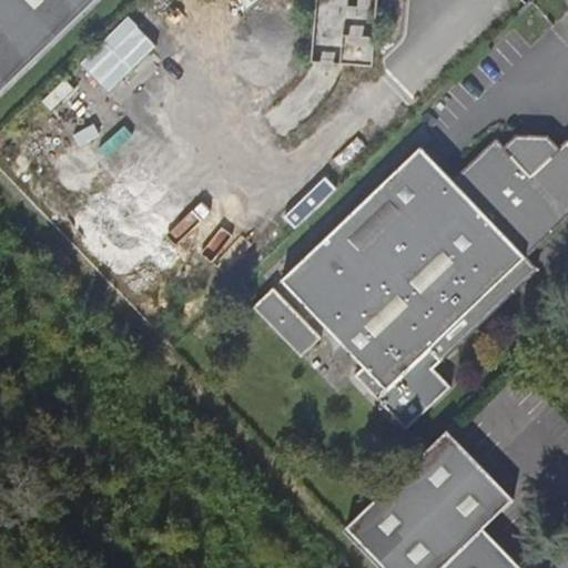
[(0,0),(0,94),(99,0),(0,0)]
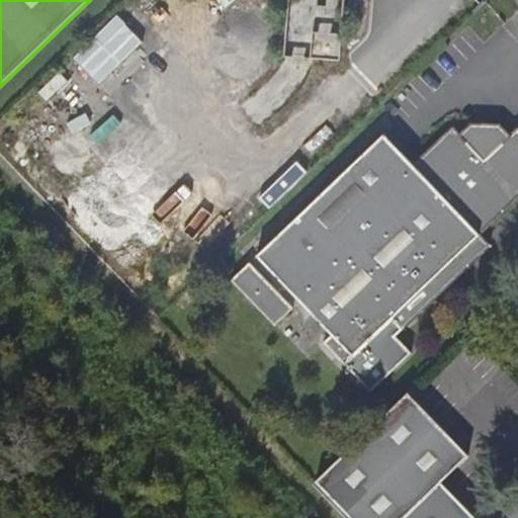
[(217,0),(225,9),(236,0),(217,0)]
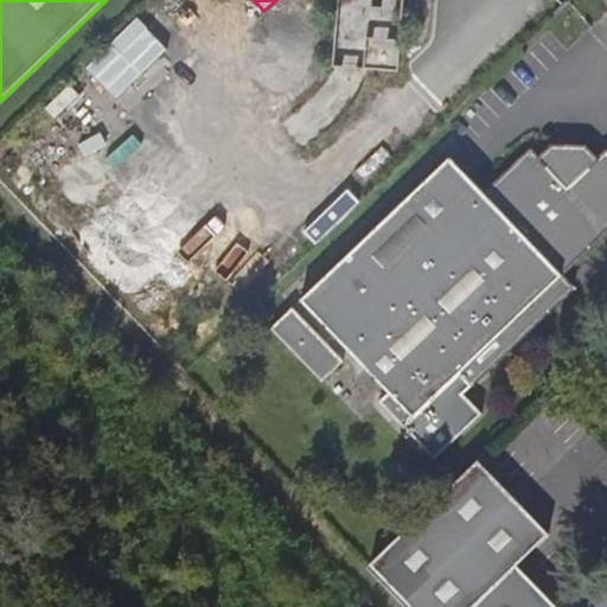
[(146,30),(121,55),(110,44),(85,71),(122,107),(172,55),(146,30)]
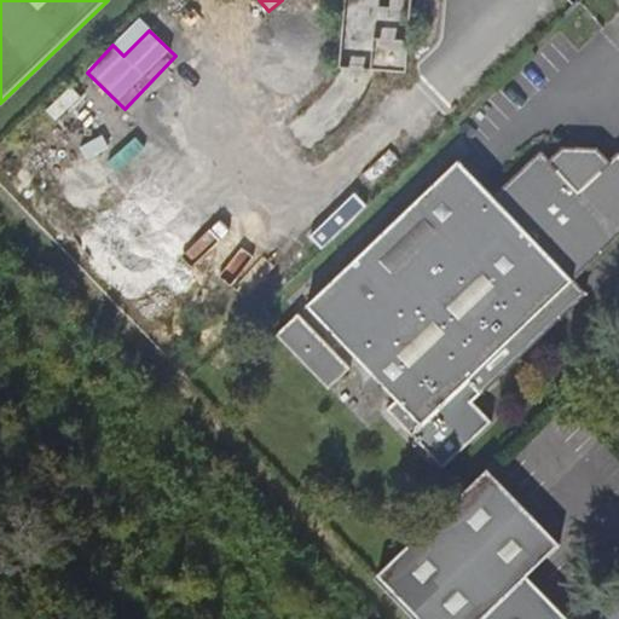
[(302,102),(260,61),(238,84),(279,123),(302,102)]
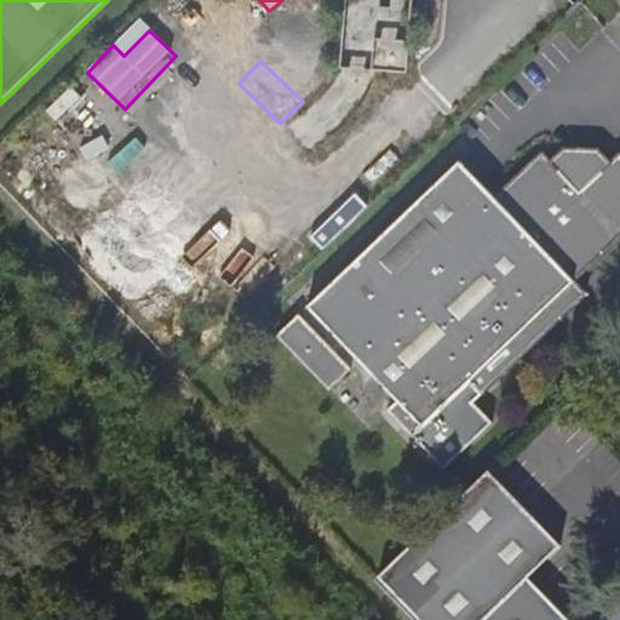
[(572,153),(572,147),(563,145),(550,159),(541,149),(495,195),(460,158),(309,305),(402,400),(392,409),(418,434),(474,380),(487,392),(590,291),(578,279),(619,237),(619,151),(610,161),(600,149),(589,148),(589,154),(572,153)]
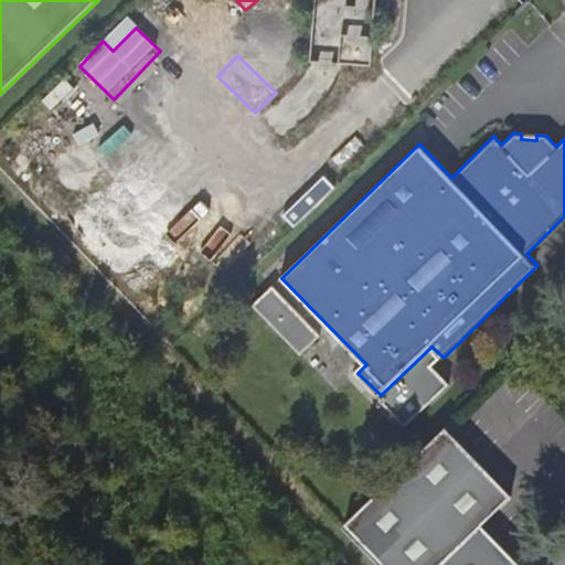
[(322,334),(274,286),(254,305),(302,354),(322,334)]
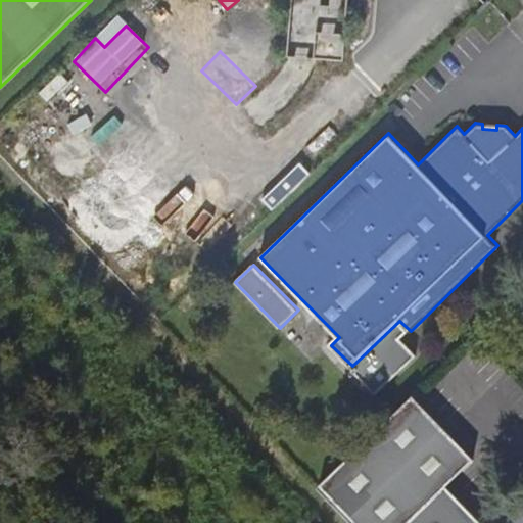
[(322,483),(359,522),(482,522),(446,486),(473,459),(413,395),(322,483)]
